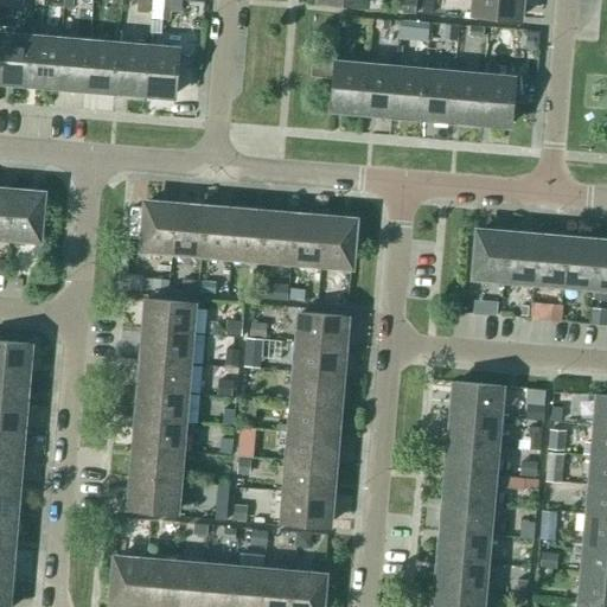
[(152,0),(149,32),(161,33),(164,0),(152,0)]
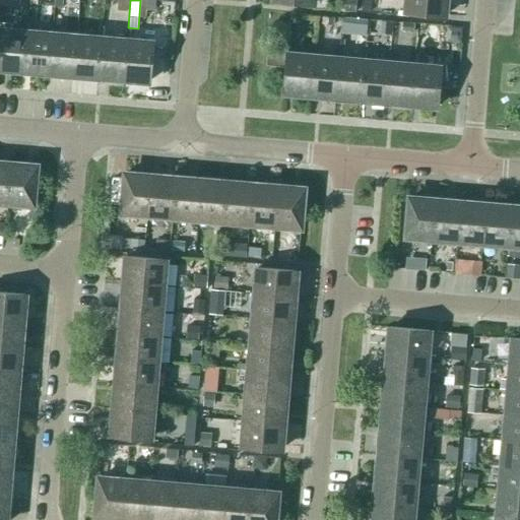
[(355,12),(356,0),(339,0),(338,10),(355,12)]
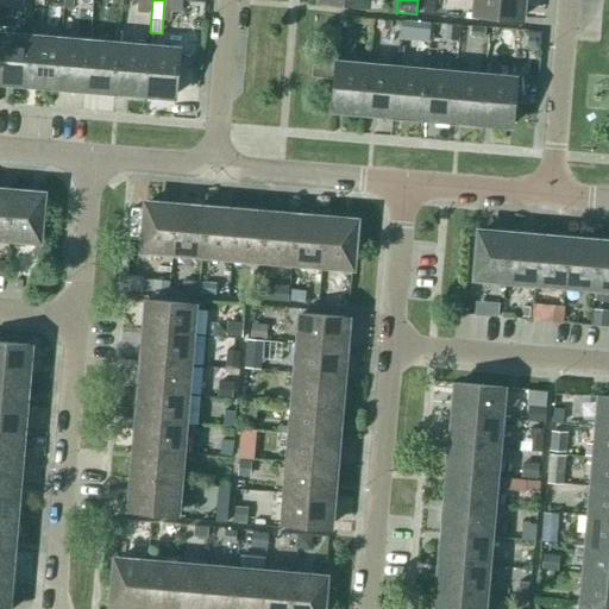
[(425,0),(425,14),(434,14),(435,1),(425,0)]
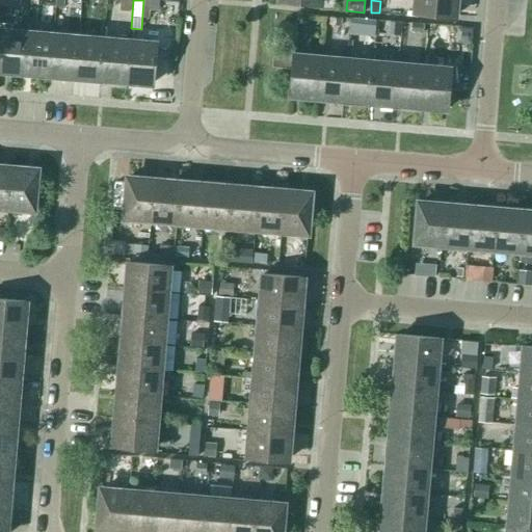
[(455,17),(456,0),(416,0),(415,12),(455,17)]
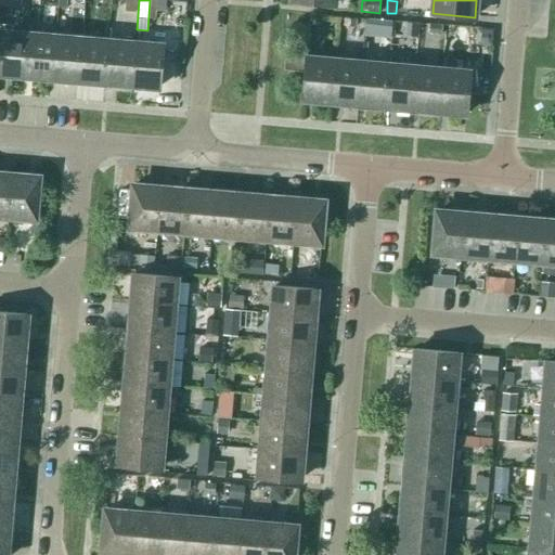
[(344,17),(343,26),(357,27),(358,20),(344,17)]
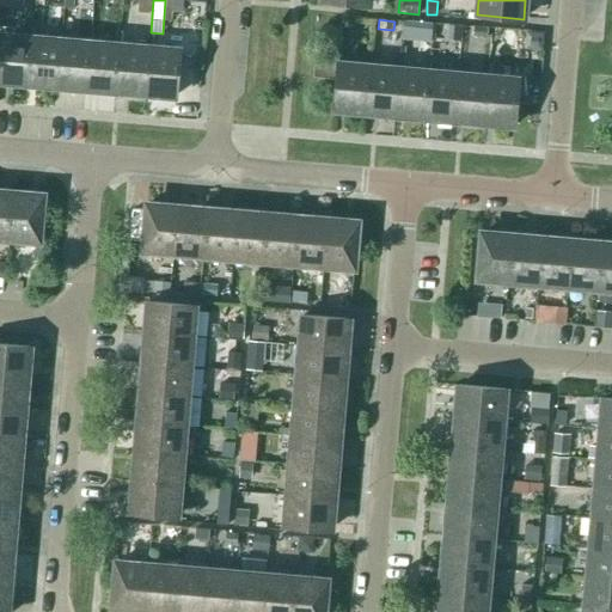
[(414,22),(412,41),(432,42),(433,23),(414,22)]
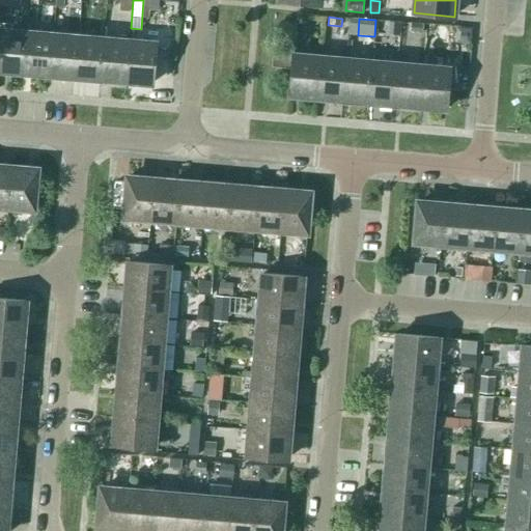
[(398,50),(401,22),(386,21),(383,49),(398,50)]
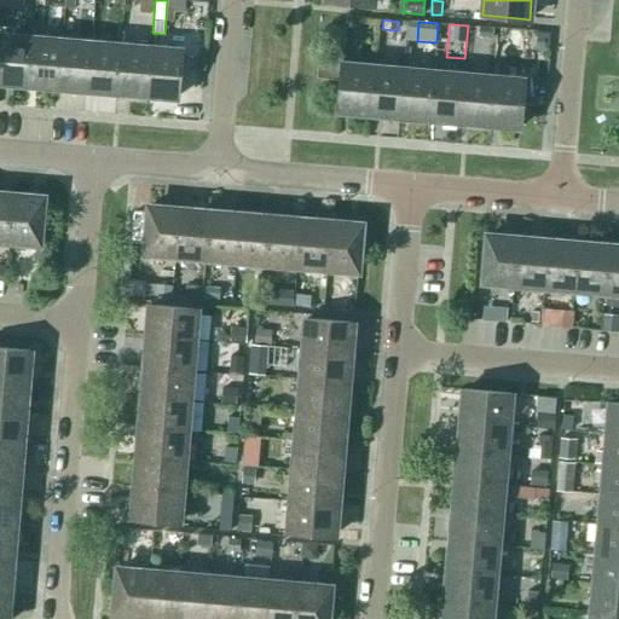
[(479,27),(478,38),(493,39),(493,28),(479,27)]
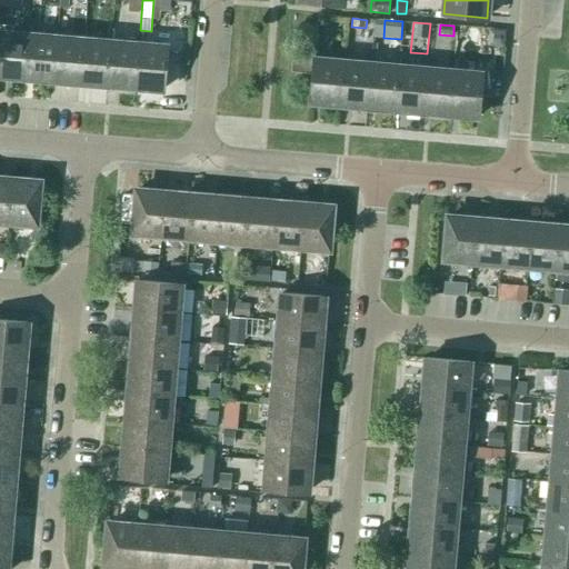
[(481,45),(482,30),(463,29),(462,43),(481,45)]
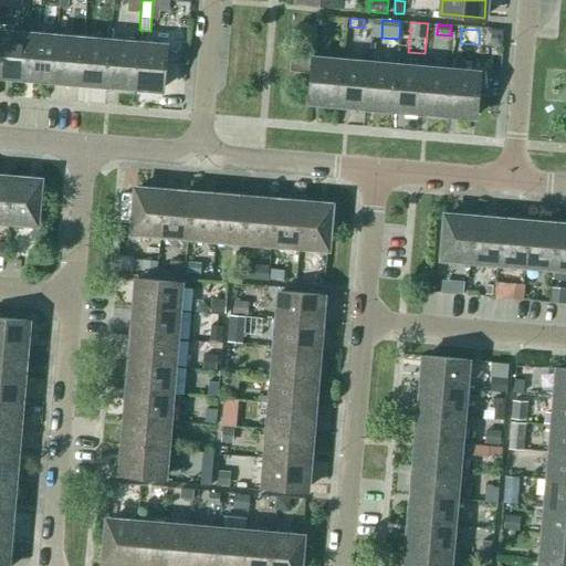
[(0,75),(24,77),(28,35),(0,32),(0,75)]
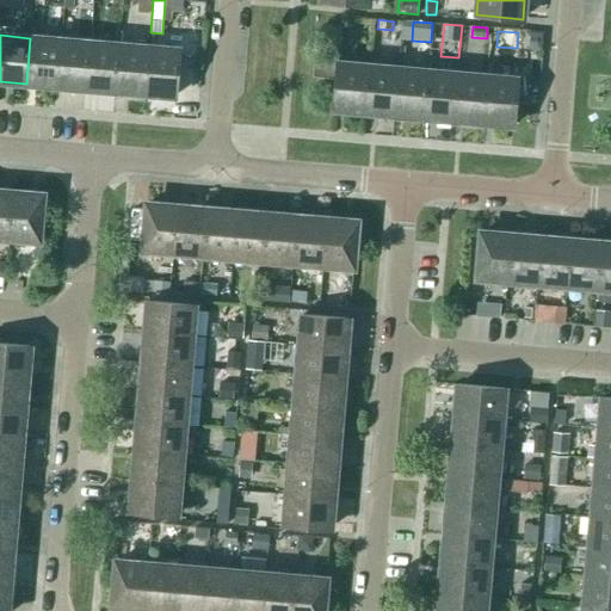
[(56,86),(60,41),(30,38),(26,84),(56,86)]
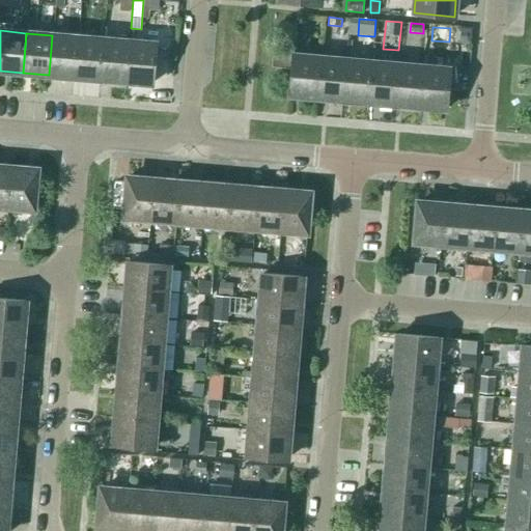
[(75,77),(78,37),(52,35),(49,75),(75,77)]
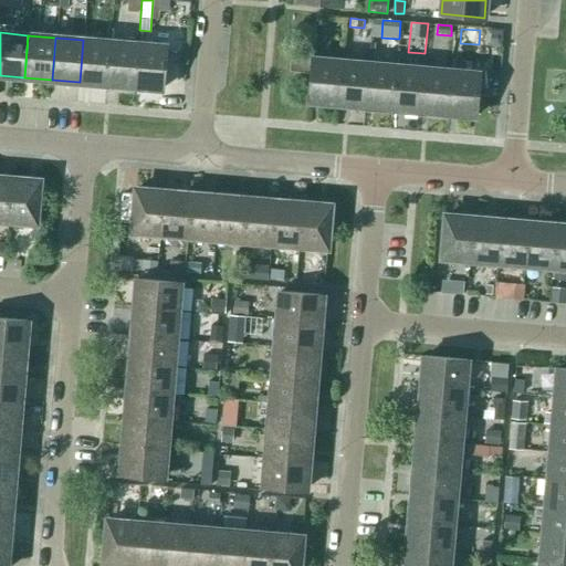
[(107,84),(111,42),(83,40),(80,82),(107,84)]
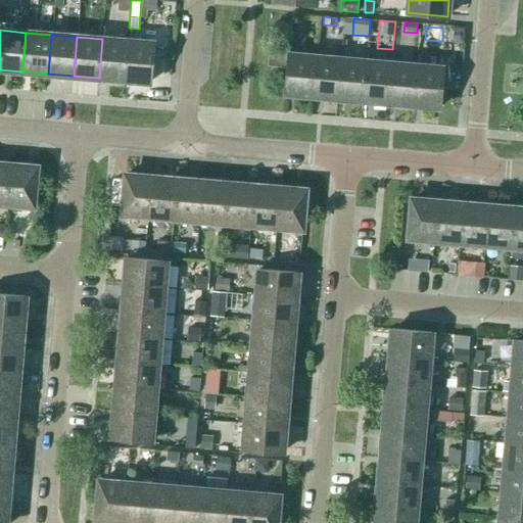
[(124,81),(128,41),(102,39),(99,78),(124,81)]
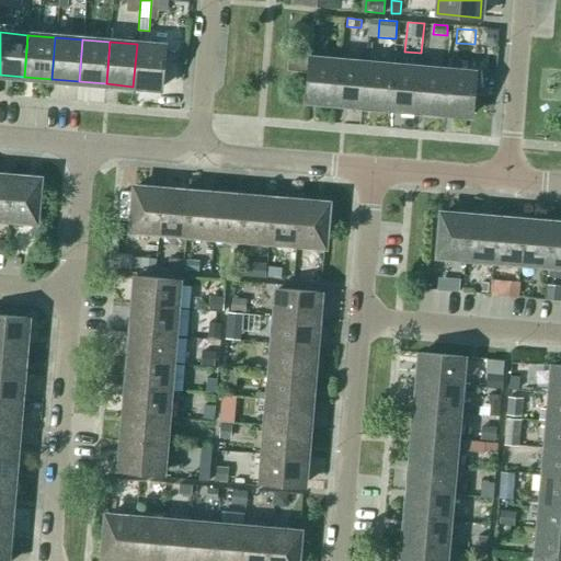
[(137,44),(133,87),(161,89),(164,46),(137,44)]
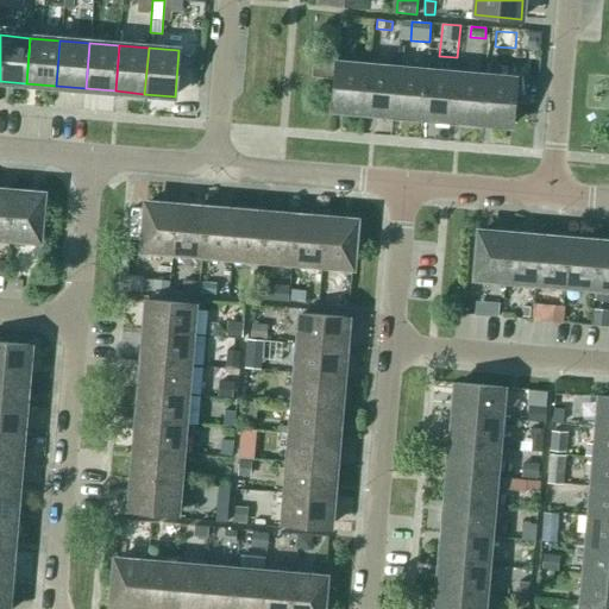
[(314,55),(312,76),(336,79),(337,63),(337,57),(314,55)]
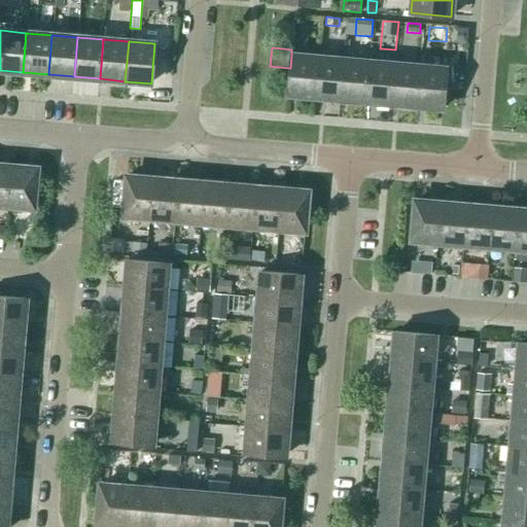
[(290,68),(287,95),(314,97),(318,58),(291,55),(290,68)]
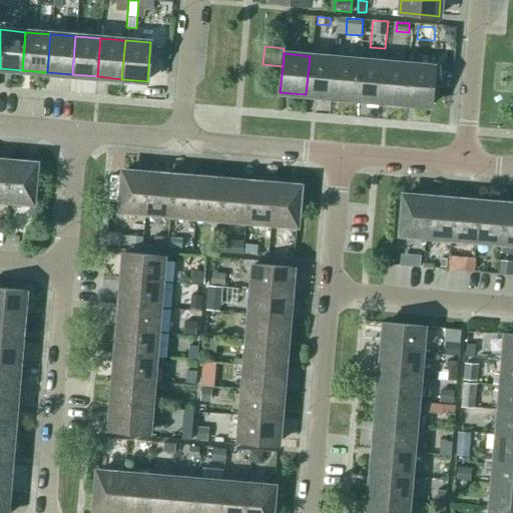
[(310,56),(306,94),(331,96),(334,58),(310,56)]
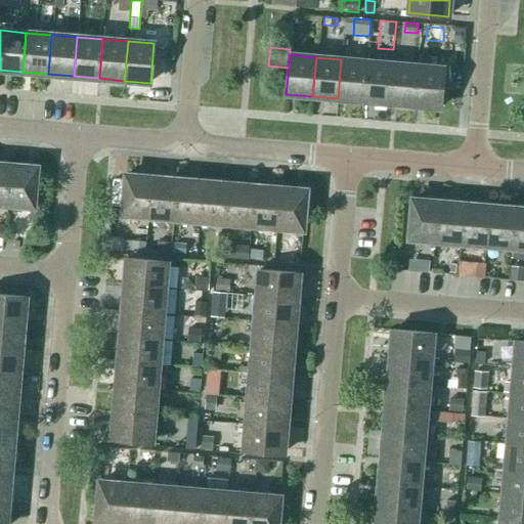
[(341,59),(338,98),(363,100),(366,61),(341,59)]
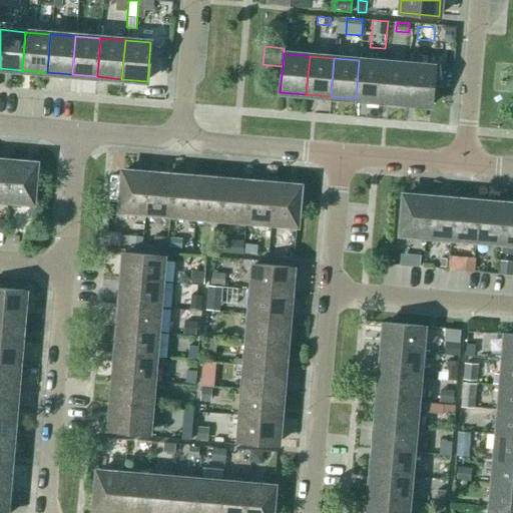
[(359,60),(356,98),(380,101),(384,62),(359,60)]
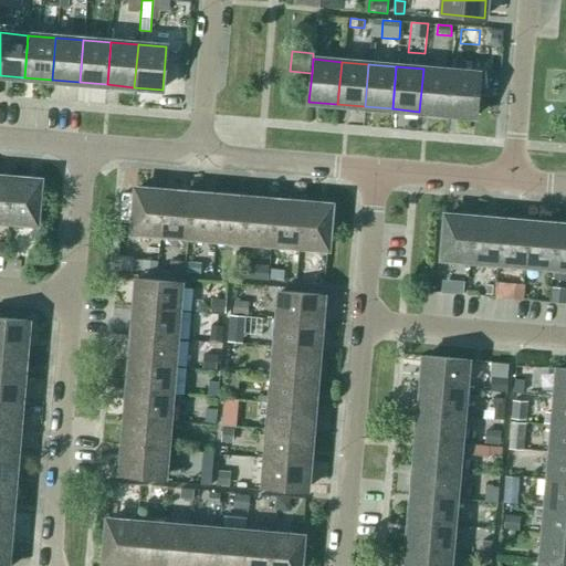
[(423,69),(419,112),(447,114),(451,71),(423,69)]
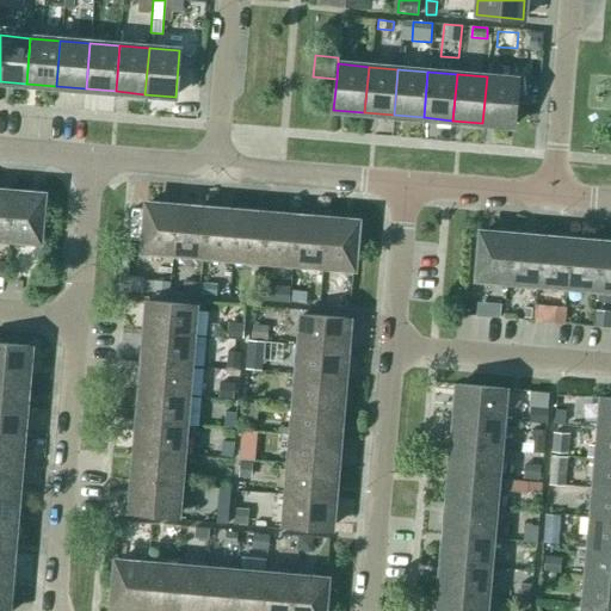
[(487,76),(482,123),(513,125),(517,80),(487,76)]
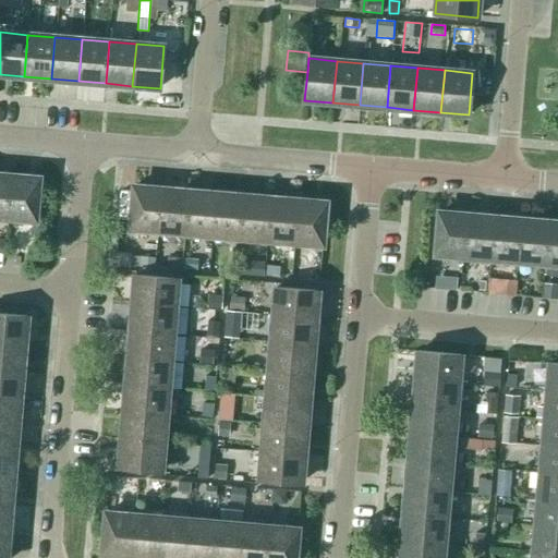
[(0,217),(8,218),(11,177),(0,174),(0,217)]
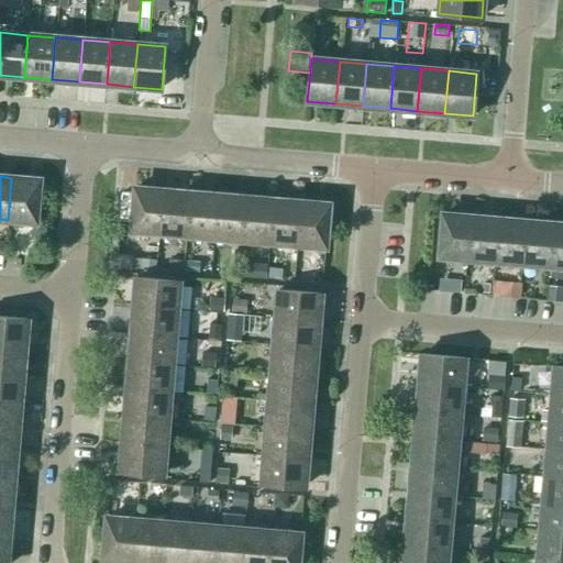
[(11,178),(8,220),(33,222),(36,222),(40,180),(11,178)]
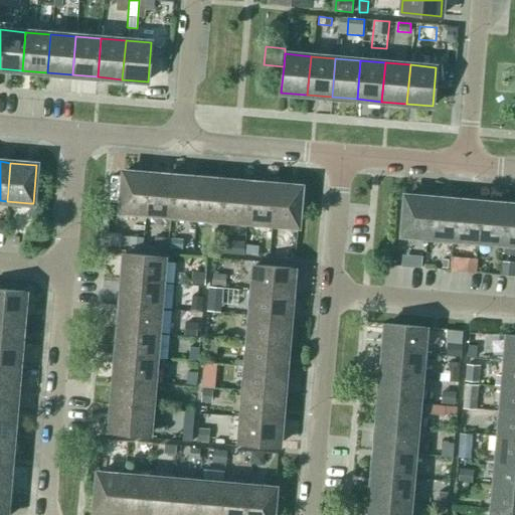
[(148,214),(151,176),(126,174),(123,212),(148,214)]
